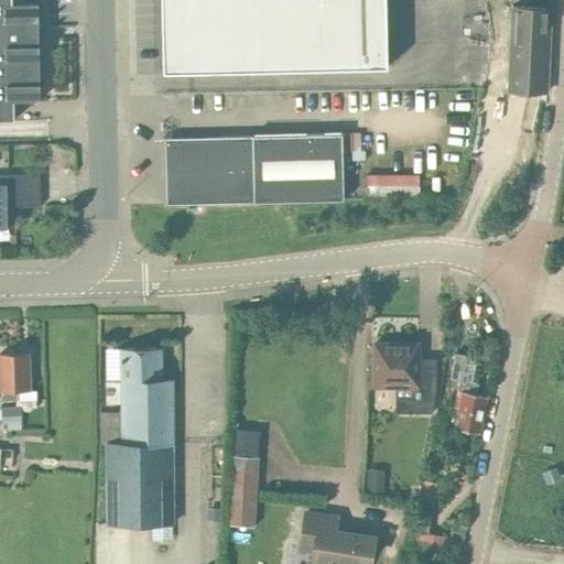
[(0,0),(0,120),(13,120),(13,101),(7,101),(4,14),(12,14),(19,13),(19,6),(11,6),(4,6),(4,4),(12,3),(11,0),(0,0)]
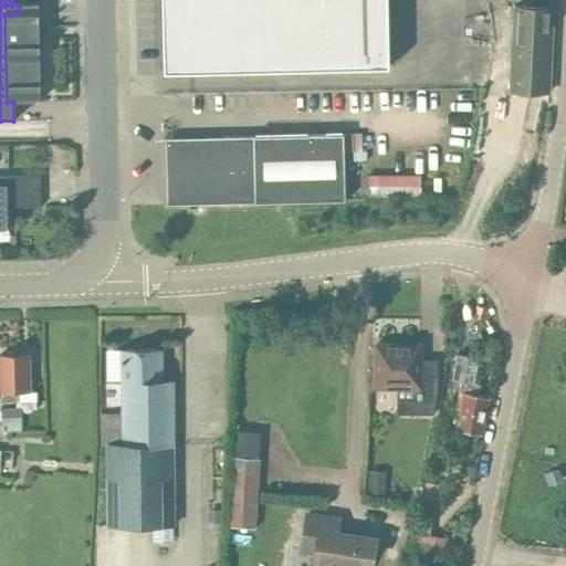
[(161,0),(164,72),(388,67),(386,0),(161,0)]
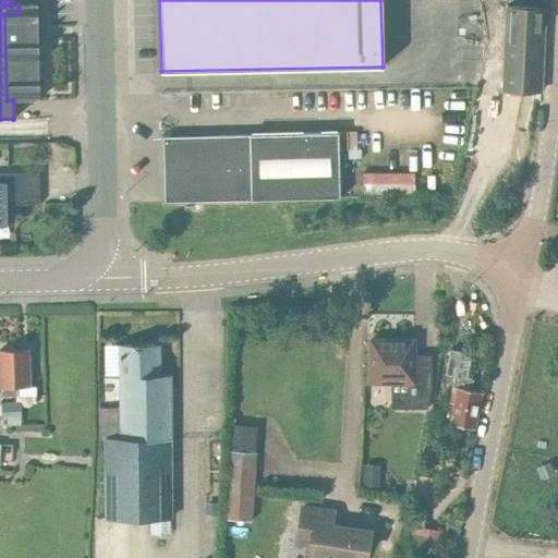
[(7,100),(13,100),(39,99),(37,3),(12,3),(4,4),(4,5),(11,5),(19,5),(19,13),(12,14),(4,14),(7,100)]
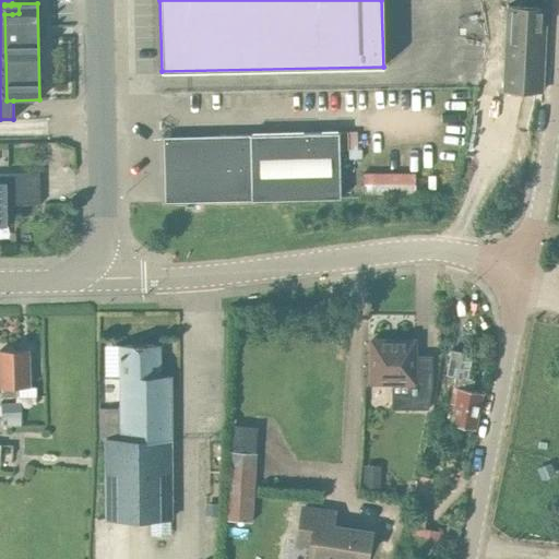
[(506,48),(503,90),(522,91),(539,92),(542,92),(543,67),(546,9),(544,9),(508,7),(508,8),(506,48)]
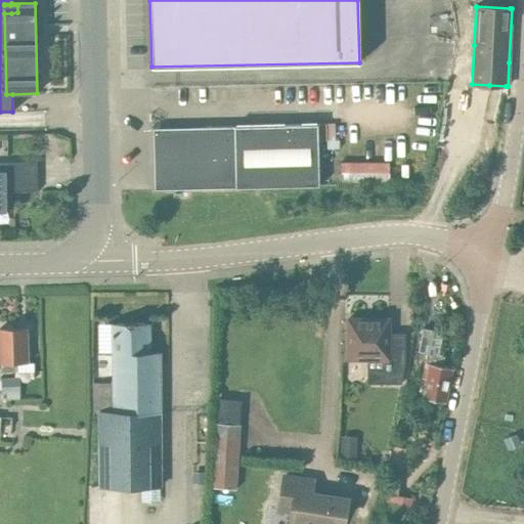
[(155,189),(318,185),(317,141),(335,140),(335,124),(153,128),(155,189)]
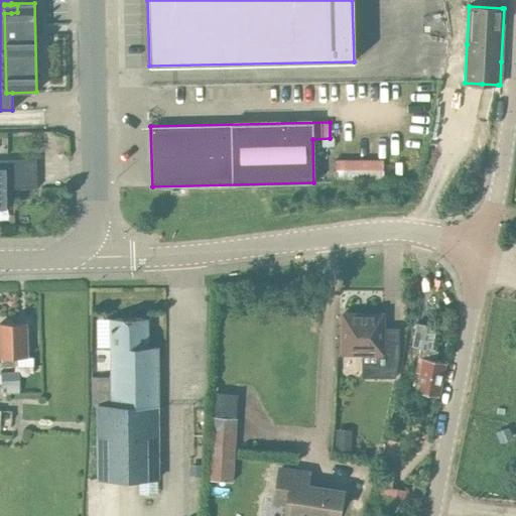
[(6,160),(0,160),(0,168),(6,168),(6,188),(36,188),(36,160),(6,160)]
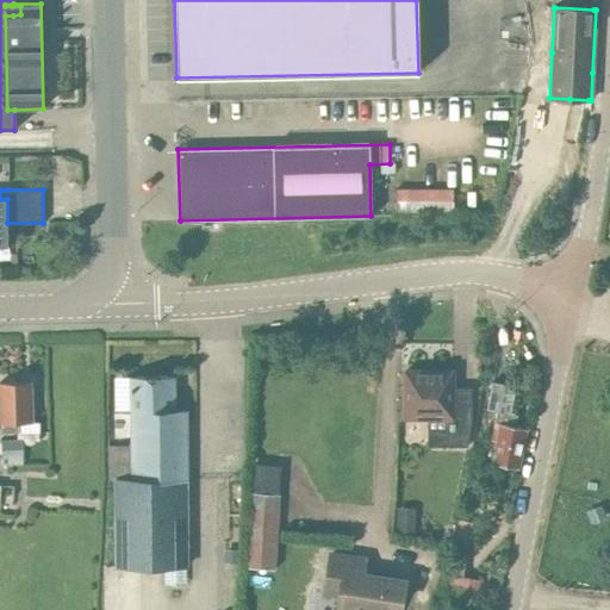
[(410,397),(404,398),(404,418),(428,418),(446,418),(443,447),(467,447),(472,410),(454,409),(454,403),(450,403),(450,390),(450,372),(409,372),(410,397)]
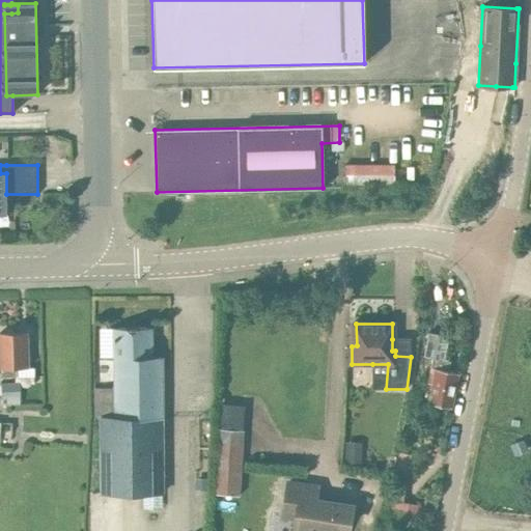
[(114,388),(95,388),(95,418),(95,419),(98,419),(98,416),(114,416),(163,415),(162,357),(151,357),(151,328),(113,328),(114,357),(114,388)]
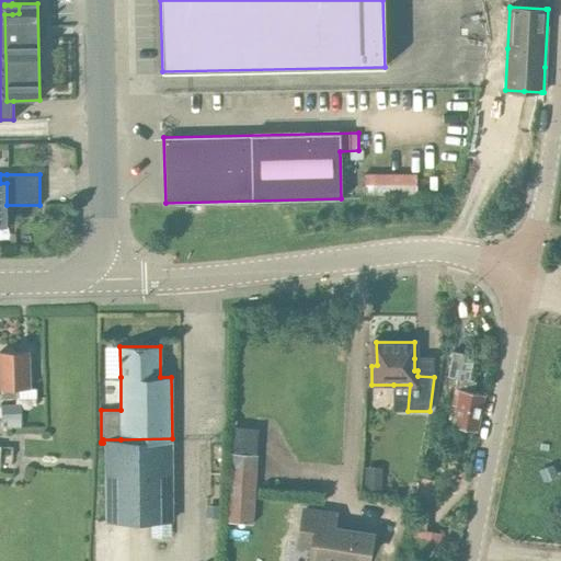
[(18,399),(18,397),(36,397),(36,387),(29,387),(27,351),(14,352),(12,348),(7,348),(3,352),(0,351),(0,389),(0,390),(1,399),(18,399)]
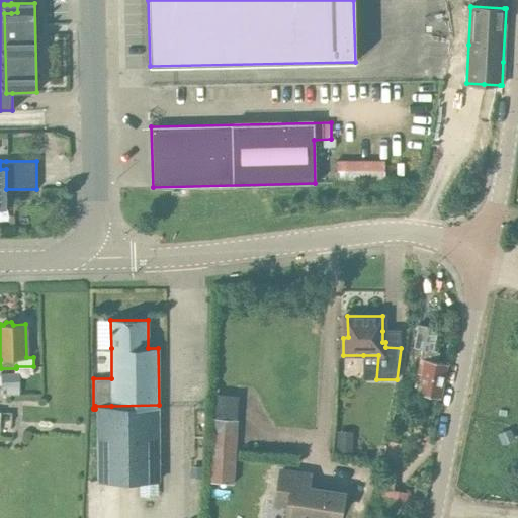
[(418,394),(440,398),(447,364),(437,362),(439,352),(433,351),(438,329),(418,325),(413,347),(422,349),(420,358),(416,373),(421,374),(418,394)]
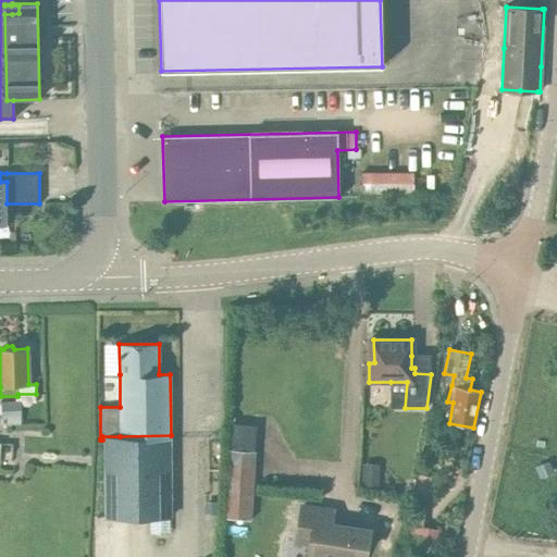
[(5,424),(21,424),(21,401),(0,401),(1,419),(5,419),(5,424)]
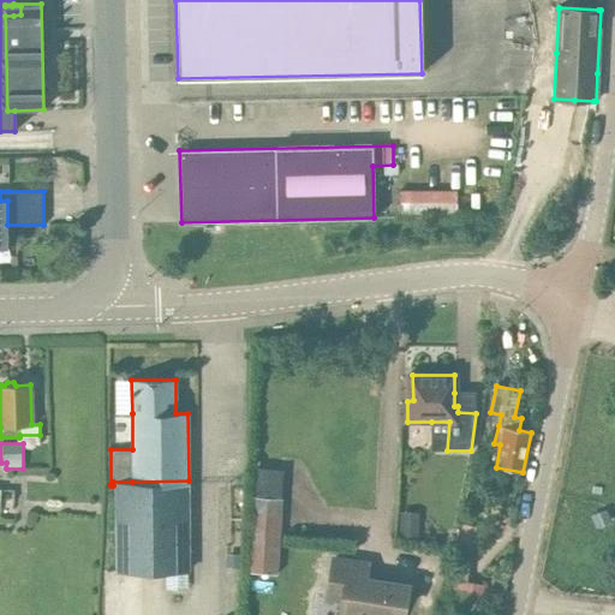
[(132,482),(113,482),(113,485),(117,485),(117,572),(189,572),(189,483),(189,481),(132,482)]
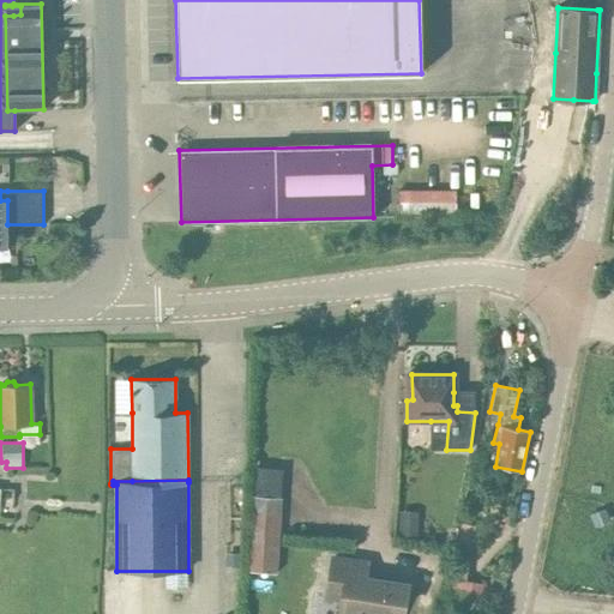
[(277,573),(282,498),(253,495),(246,571),(277,573)]
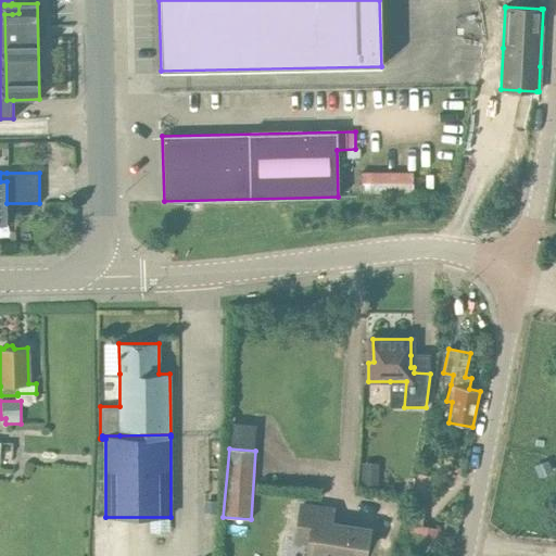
[(362,467),(359,484),(378,487),(379,469),(362,467)]
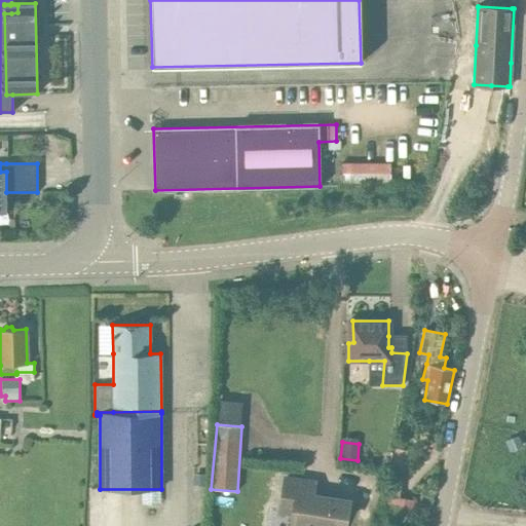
[(204,475),(193,475),(193,487),(204,487),(204,475)]
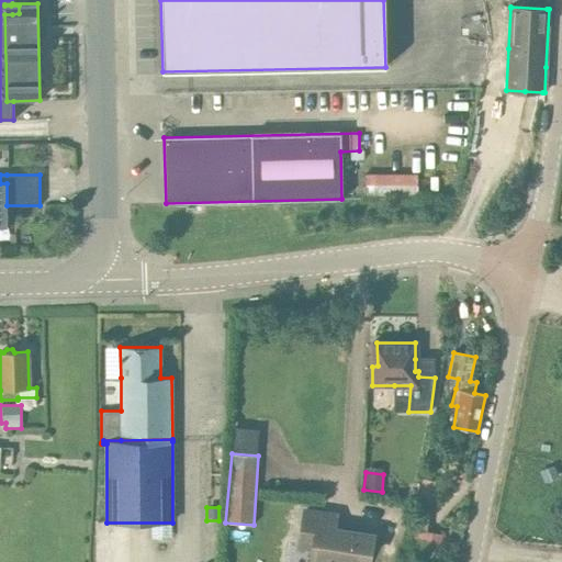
[(357,561),(359,557),(370,559),(373,537),(345,531),(344,537),(333,535),(335,516),(303,510),(298,549),(311,551),(308,561),(357,561)]
